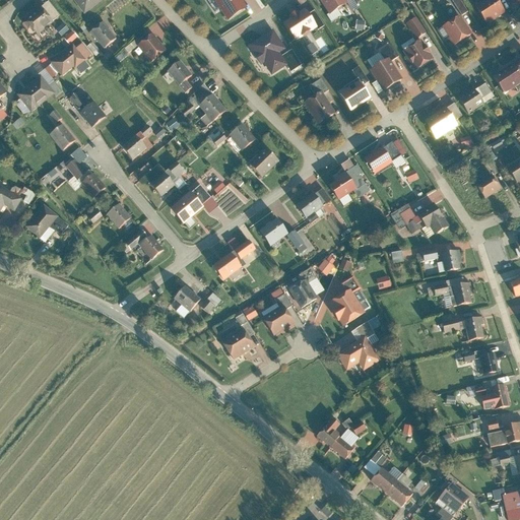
[(106,0),(76,0),(85,13),(106,0)]
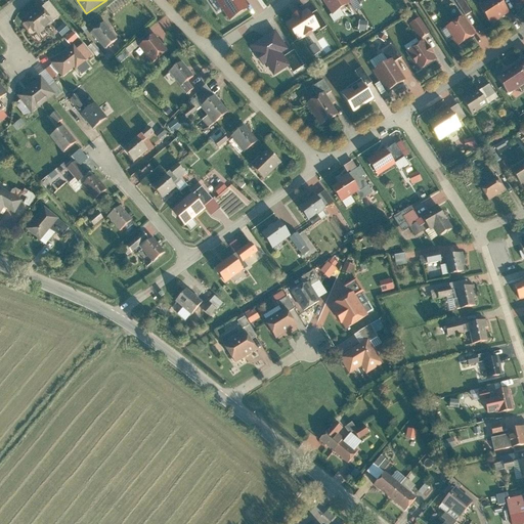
[(243,0),(217,0),(216,1),(231,25),(251,11),(243,0)]
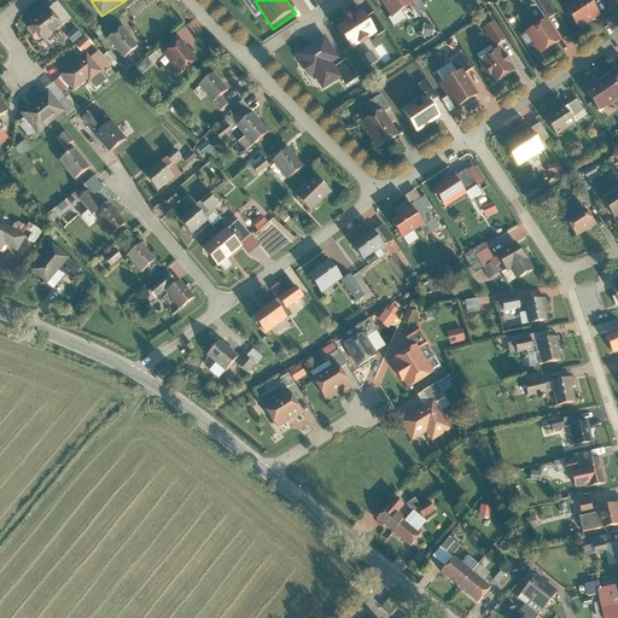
[(408,0),(382,0),(392,16),(412,4),(408,0)]
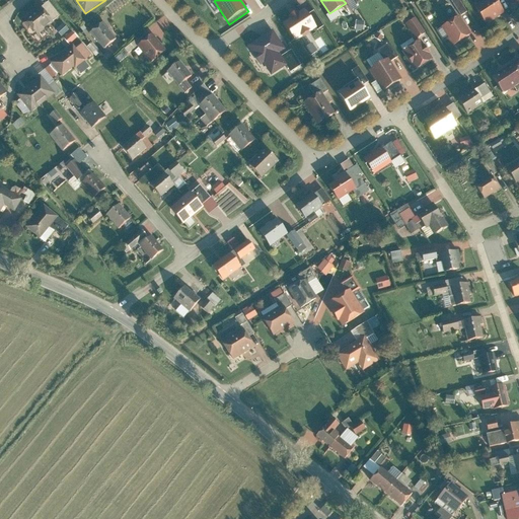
[(460,12),(465,9),(459,0),(453,0),(460,12)]
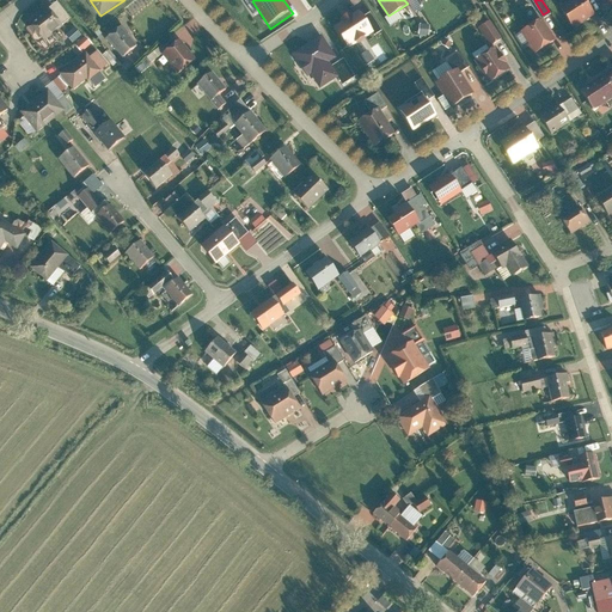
[(593,17),(581,0),(573,0),(560,10),(574,30),(593,17)]
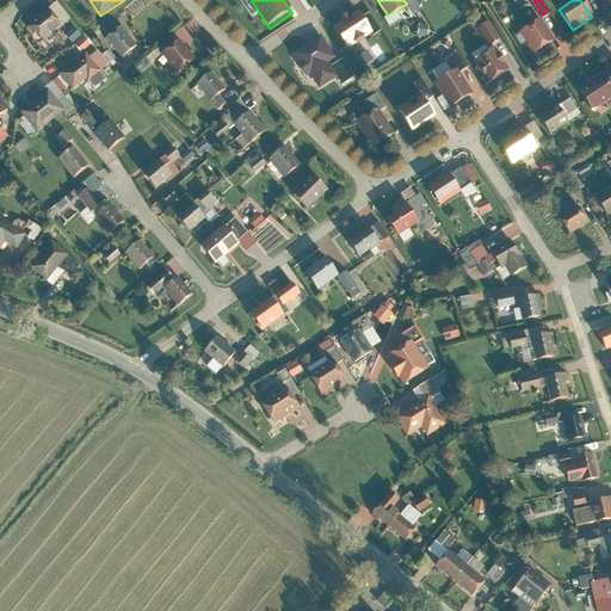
[(363,7),(335,25),(351,48),(378,30),(363,7)]
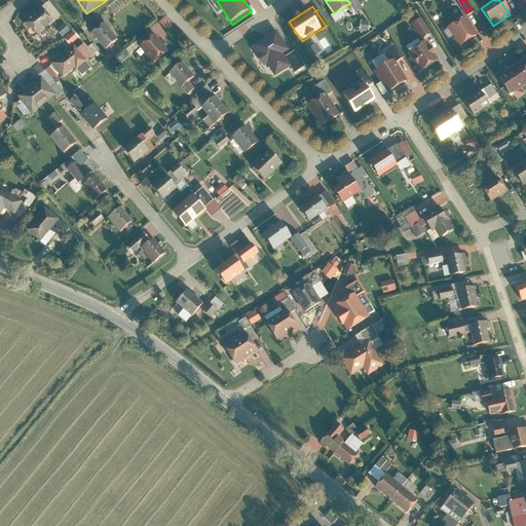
[(42,8),(27,21),(39,36),(54,24),(42,8)]
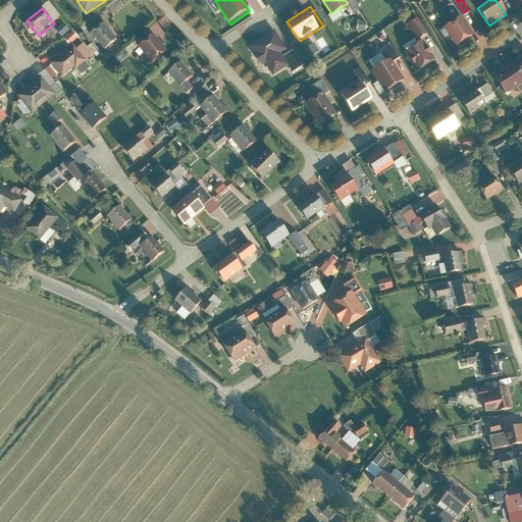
[(419,40),(429,33),(418,15),(408,21),(419,40)]
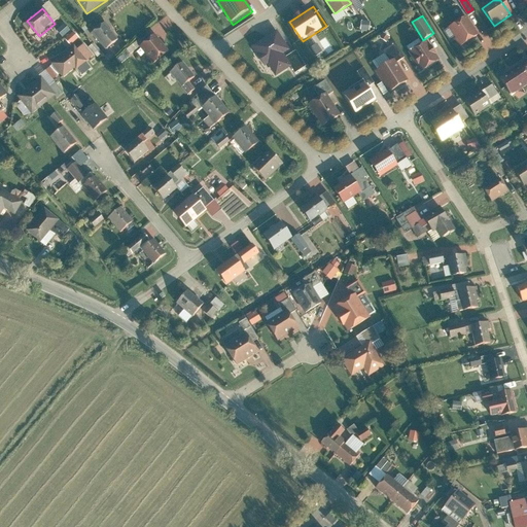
[(465,19),(450,28),(462,47),(478,38),(465,19)]
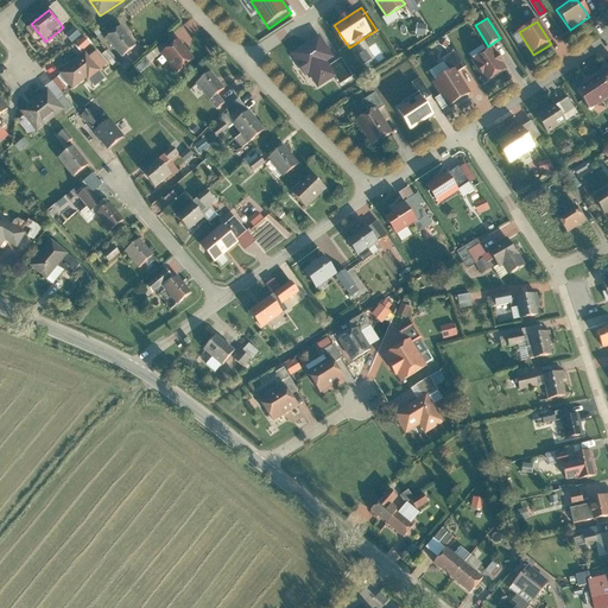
[(73,43),(82,35),(76,27),(67,36),(73,43)]
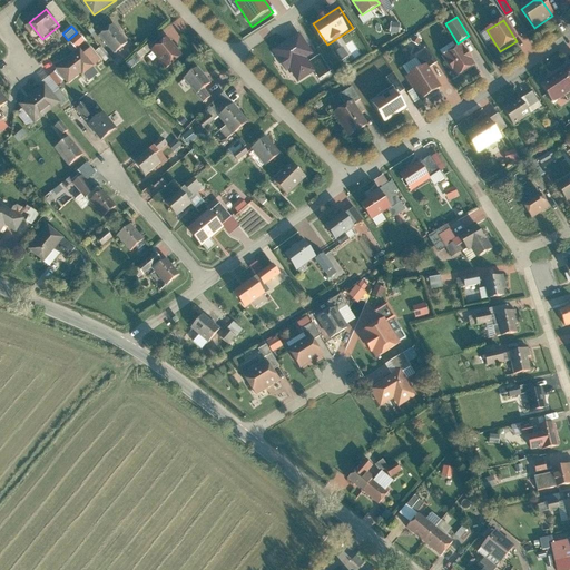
[(129,43),(115,26),(100,37),(115,55),(129,43)]
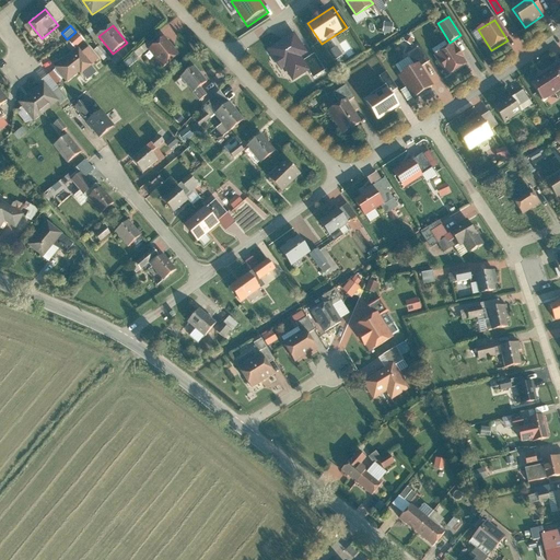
[(418,28),(418,39),(430,39),(430,28),(418,28)]
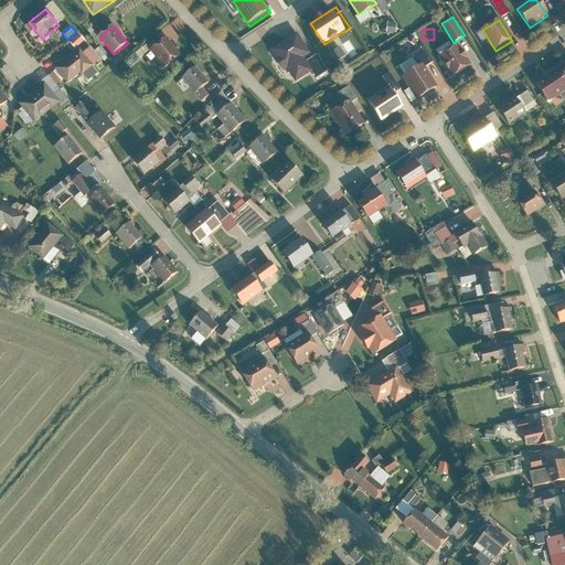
[(305,43),(296,32),(273,50),(284,64),(288,61),(298,75),(312,64),(299,46),(305,43)]
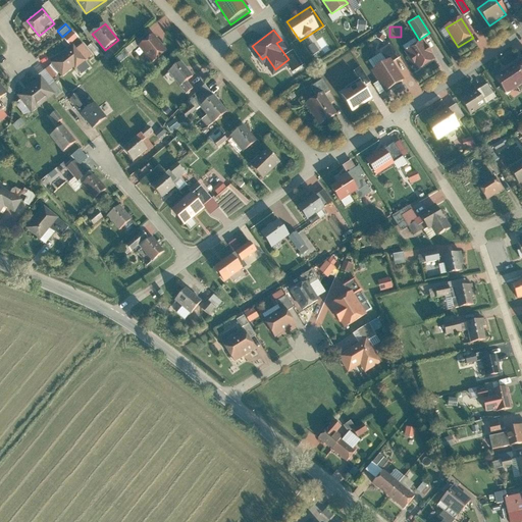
[(74,31),(65,38),(70,45),(80,37),(74,31)]
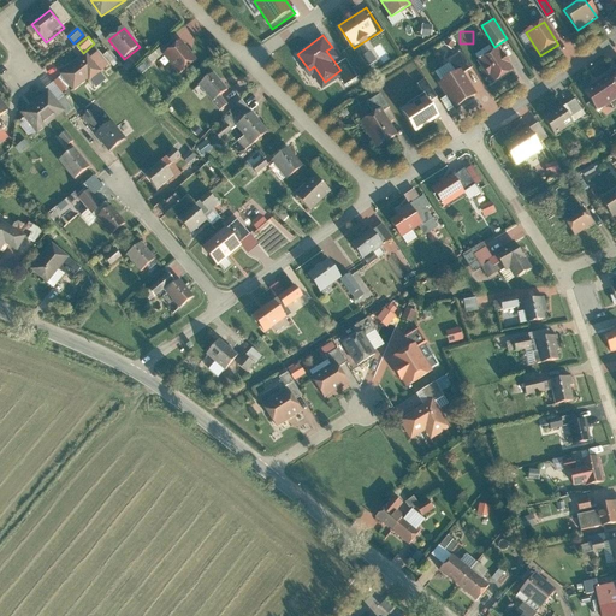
[(197,61),(182,42),(164,55),(181,75),(197,61)]
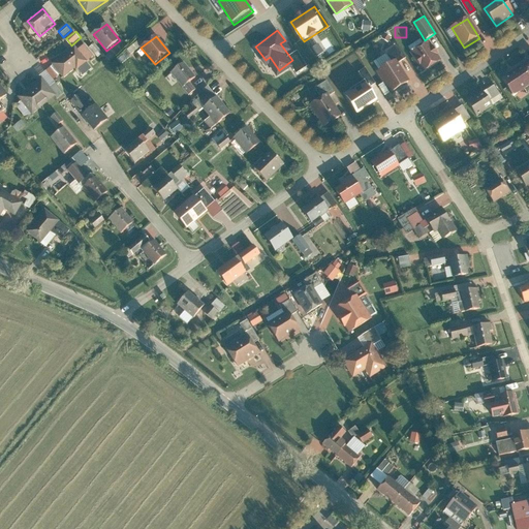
[(425,71),(440,61),(427,41),(412,52),(425,71)]
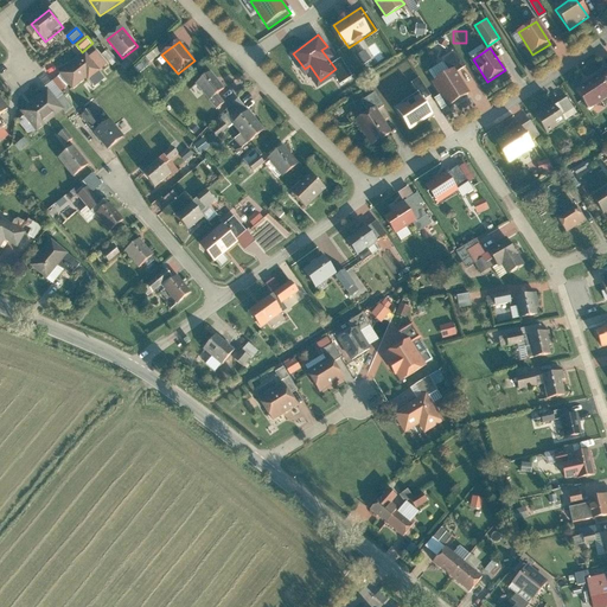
[(90,57),(87,53),(59,76),(71,91),(87,80),(95,88),(106,80),(100,74),(110,65),(98,50),(90,57)]
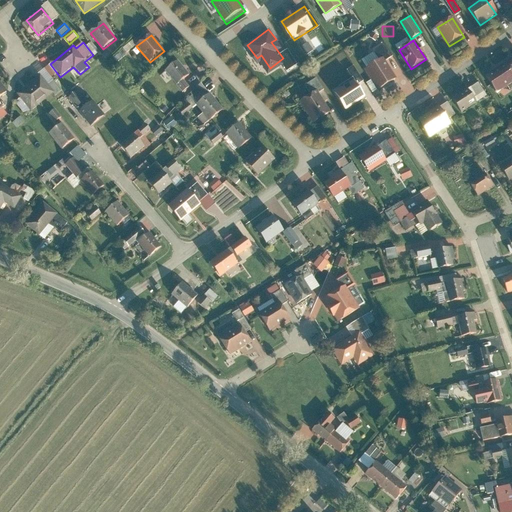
[(383,59),(365,69),(378,91),(396,80),(383,59)]
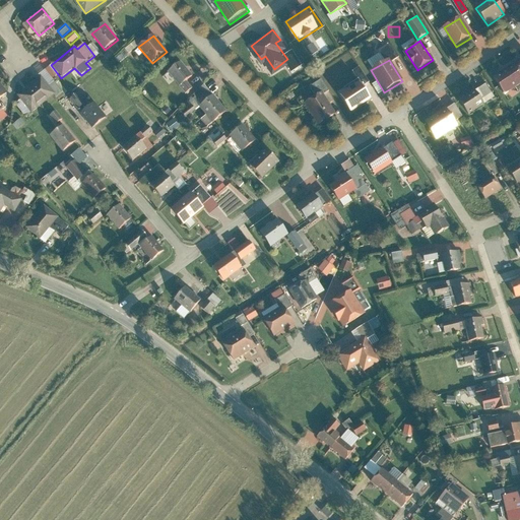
[(192,73),(181,61),(168,72),(179,84),(192,73)]
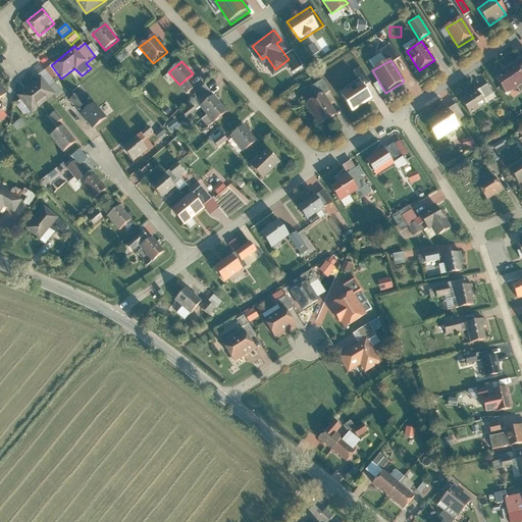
[(521,85),(521,73),(516,66),(497,82),(508,97),(521,85)]
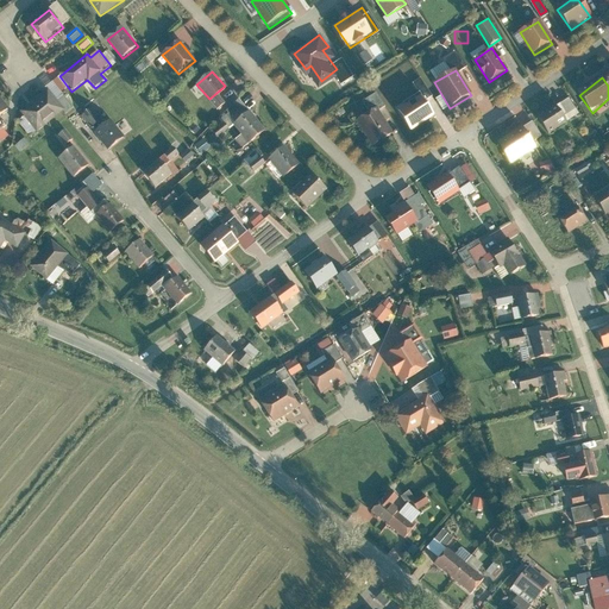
[(413,83),(419,94),(425,102),(432,96),(420,79),(413,83)]
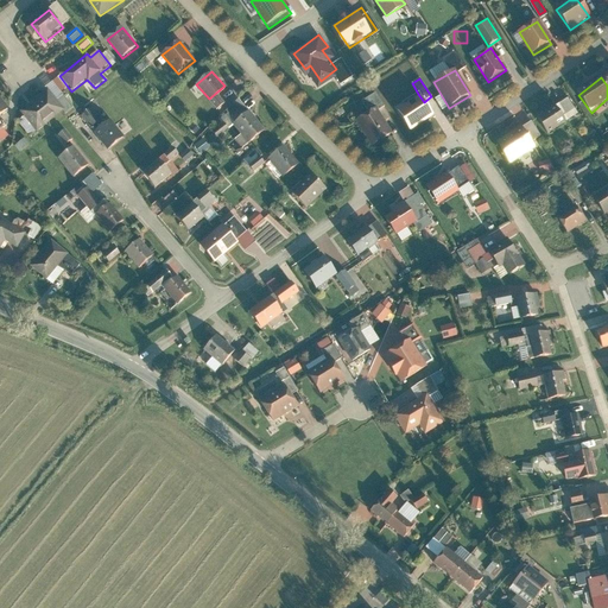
[(63,112),(46,92),(20,114),(37,133),(63,112)]
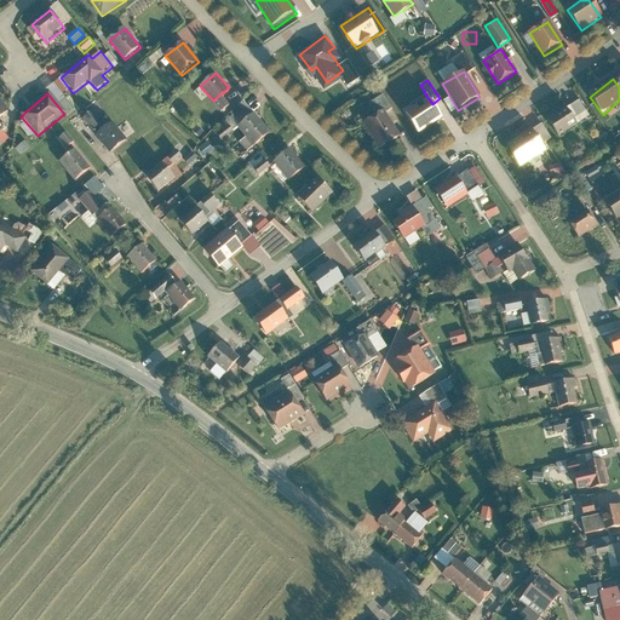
[(418,135),(442,119),(432,104),(426,96),(411,105),(413,109),(405,114),(418,135)]
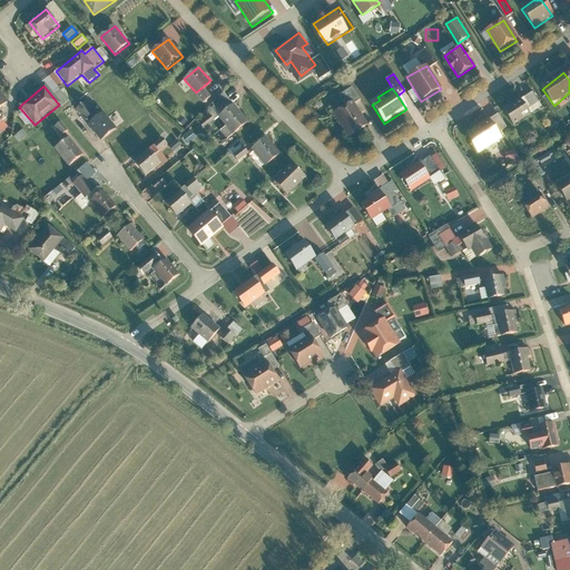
[(62,102),(67,98),(59,89),(55,92),(62,102)]
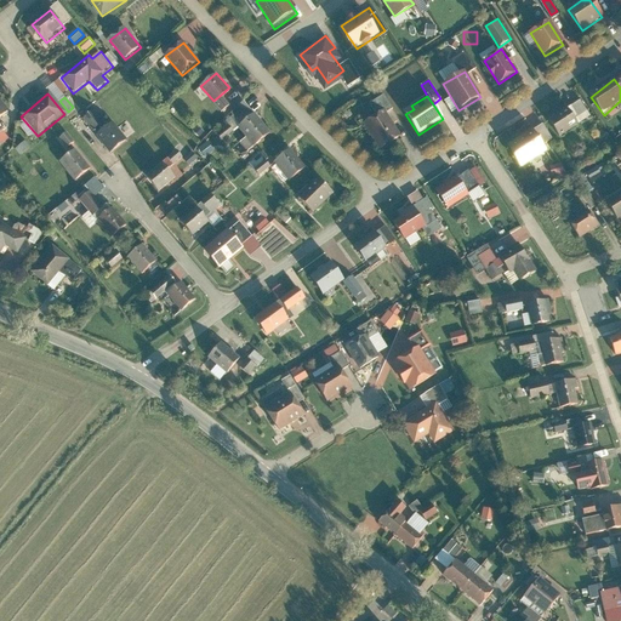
[(0,119),(11,110),(0,98),(0,119)]
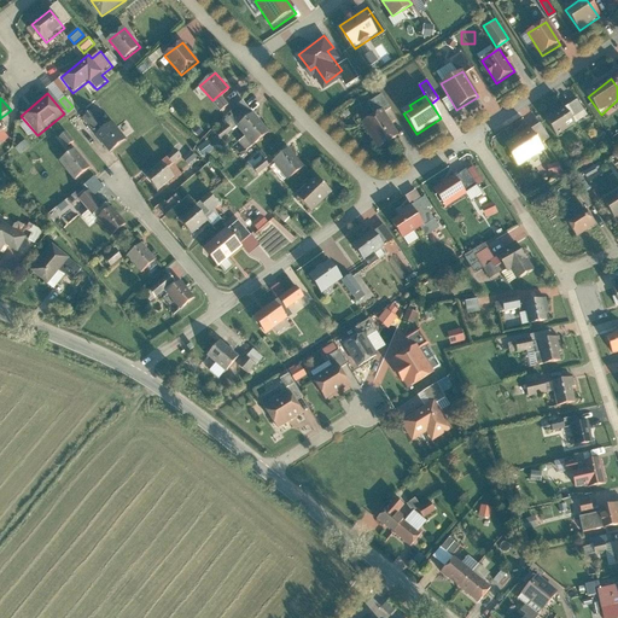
[(577,126),(566,110),(548,122),(559,138),(577,126)]
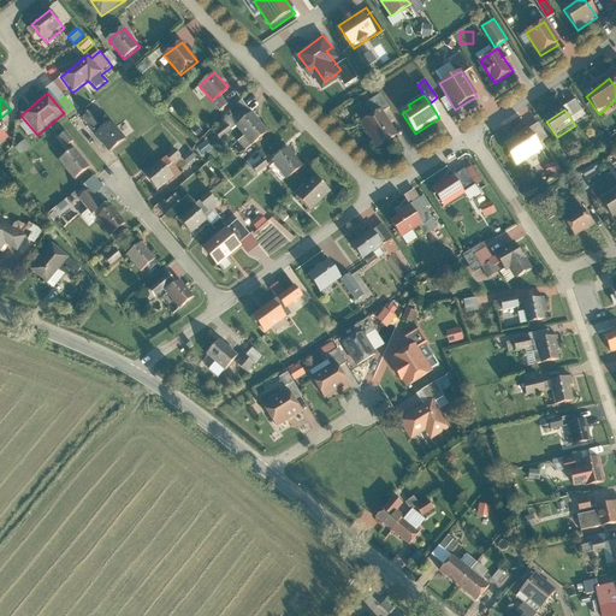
[(383,111),(361,124),(377,149),(398,136),(383,111)]
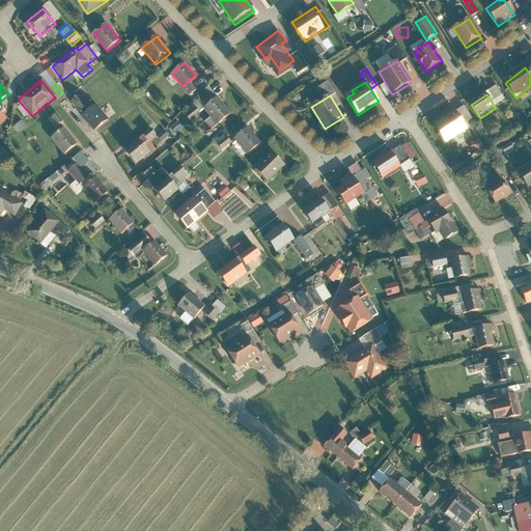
[(213,130),(233,114),(219,96),(203,109),(212,119),(207,123),(213,130)]
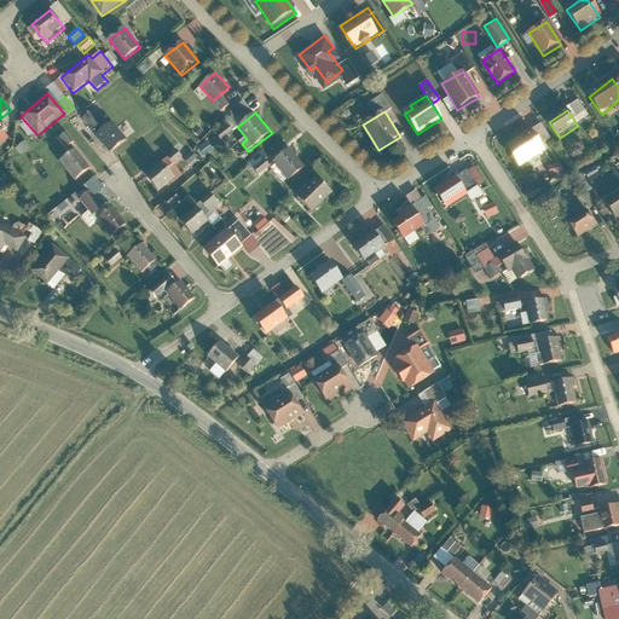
[(126,140),(113,123),(98,134),(111,151),(126,140)]
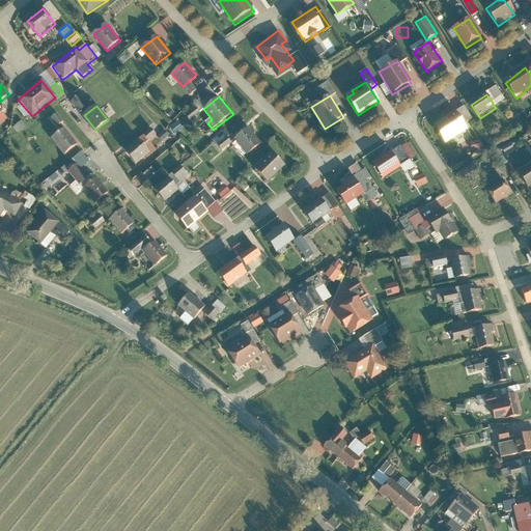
[(58,113),(51,118),(59,127),(65,121),(58,113)]
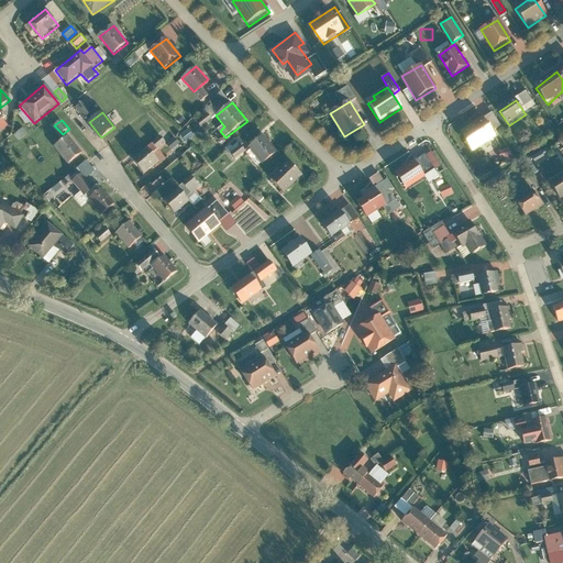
[(495,139),(483,120),(462,133),(474,152),(495,139)]
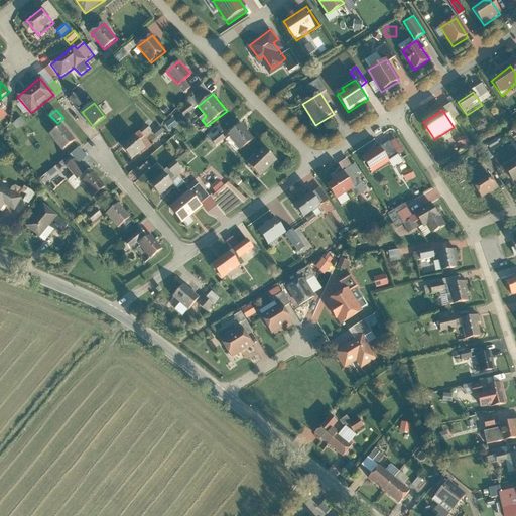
[(255,140),(241,124),(228,135),(242,151),(255,140)]
